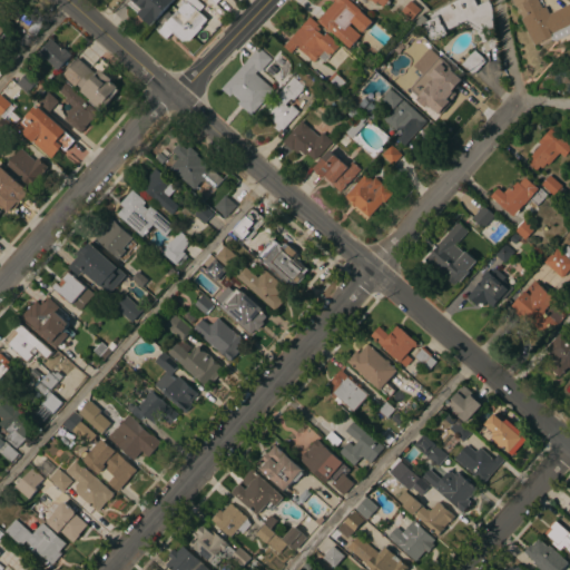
[(175,0),(153,26),(129,5),(133,1),(131,0),(175,0)]
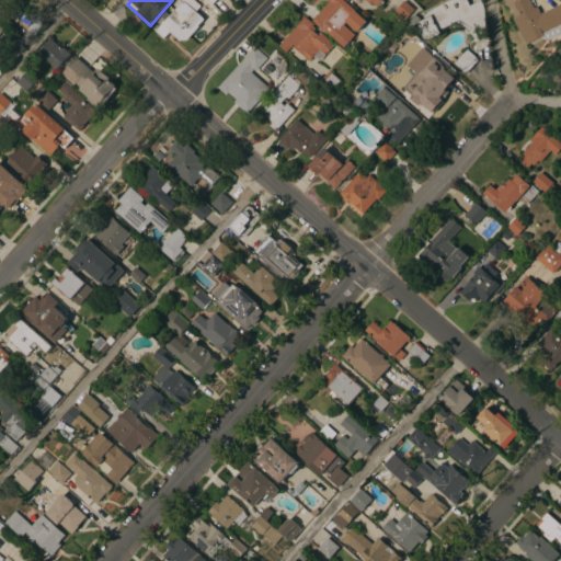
[(170,32),(164,38),(157,31),(180,3),(184,3),(182,1),(183,0),(194,0),(201,6),(196,11),(204,19),(197,26),(199,27),(187,41),(180,41),(170,32)]
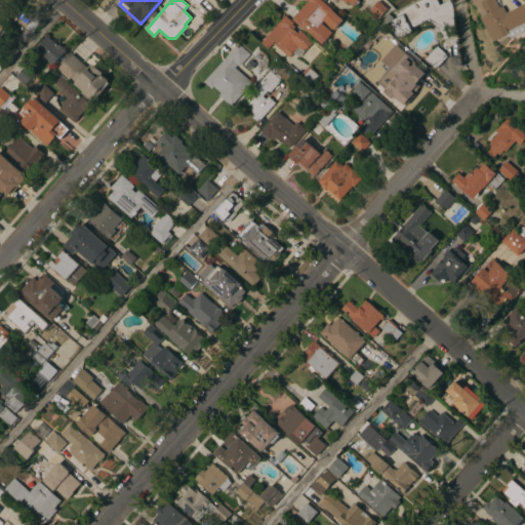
[(303,28),(301,29),(291,19),(309,1),(307,0),(320,0),(344,21),(334,30),(324,21),(322,24),(332,33),(322,45),(303,28)]
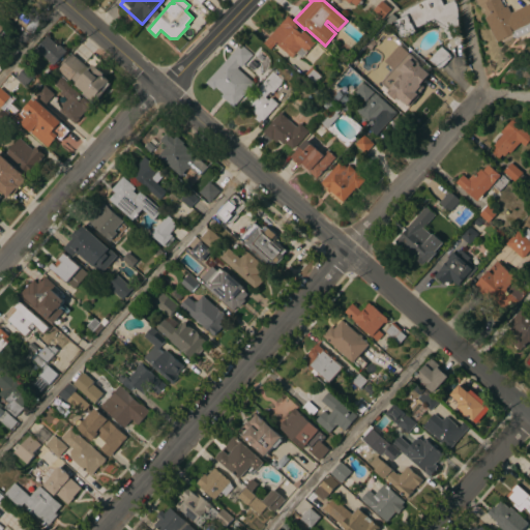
[(343,0),(353,8),(359,0),(343,0)]
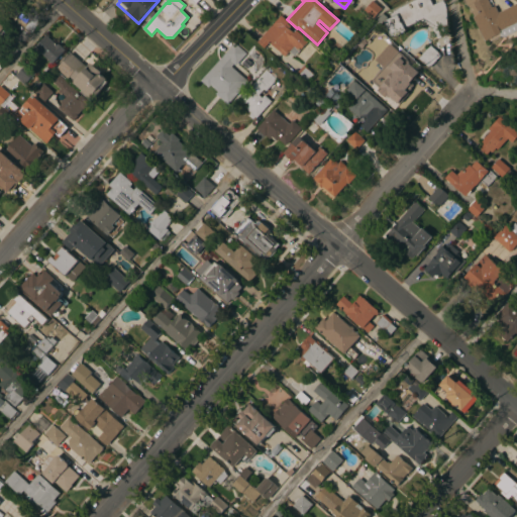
[(447,26),(435,27),(423,19),(405,28),(406,30),(391,37),(383,22),(381,25),(376,21),(382,14),(387,18),(385,20),(391,17),(389,14),(393,12),(392,11),(412,0),(429,0),(432,5),(442,0),(445,6),(447,26)]
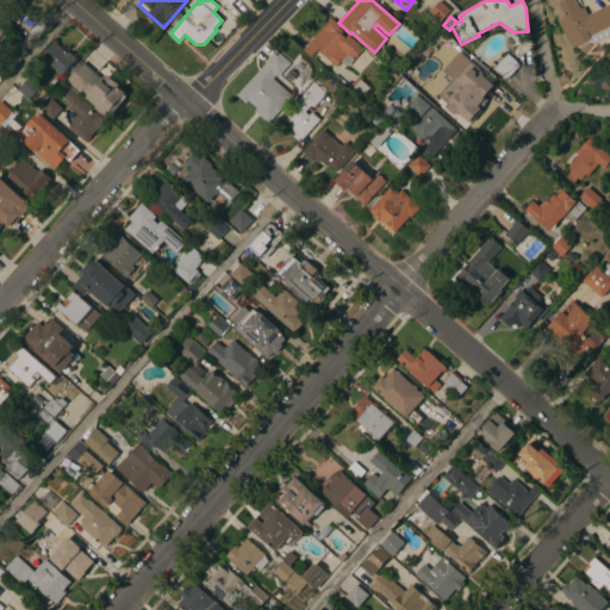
[(592,42),(592,43),(590,41),(574,49),(559,20),(564,18),(555,2),(560,0),(574,0),(580,8),(584,7),(587,16),(608,5),(609,8),(609,36),(596,44),(593,44),(592,42)]
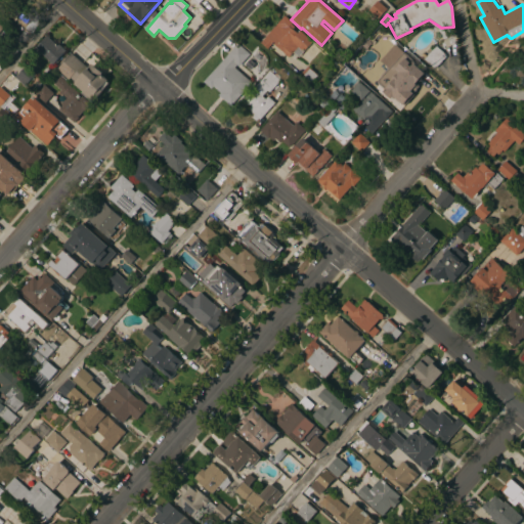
[(387,9),(378,18),(368,11),(377,1),(387,9)]
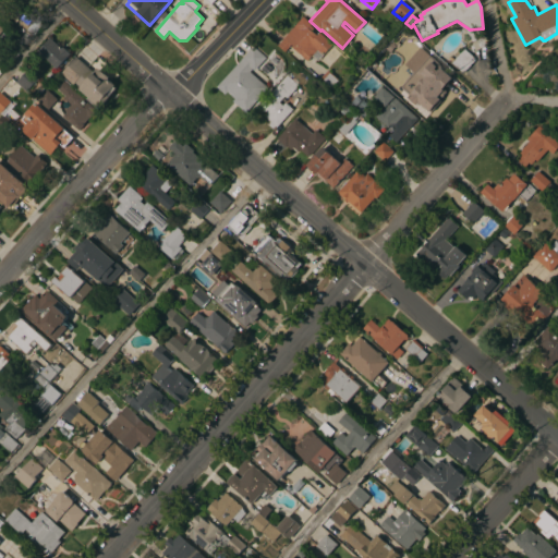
[(303,16),(312,24),(310,25),(313,28),(311,31),(316,36),(319,33),(332,44),(318,61),(312,56),(307,61),(303,57),(303,58),(300,56),(301,55),(291,46),(286,51),(278,46),(303,16)]
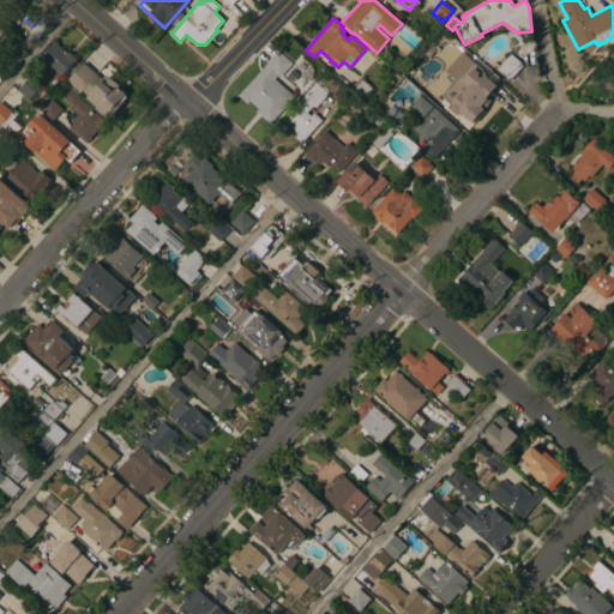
[(54,42),(66,53),(68,52),(77,59),(61,77),(59,73),(56,71),(56,72),(55,71),(55,70),(54,68),(54,70),(52,67),(53,67),(49,64),(47,66),(38,59),(54,42)]
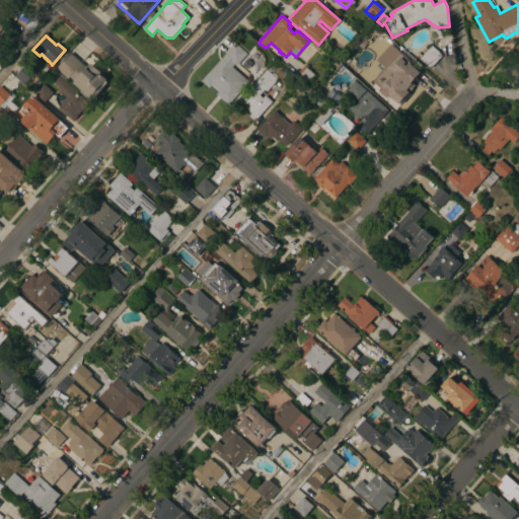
[(235,44),(247,54),(238,64),(243,69),(239,73),(249,82),(229,105),(217,94),(219,92),(212,85),(210,88),(202,81),(235,44)]
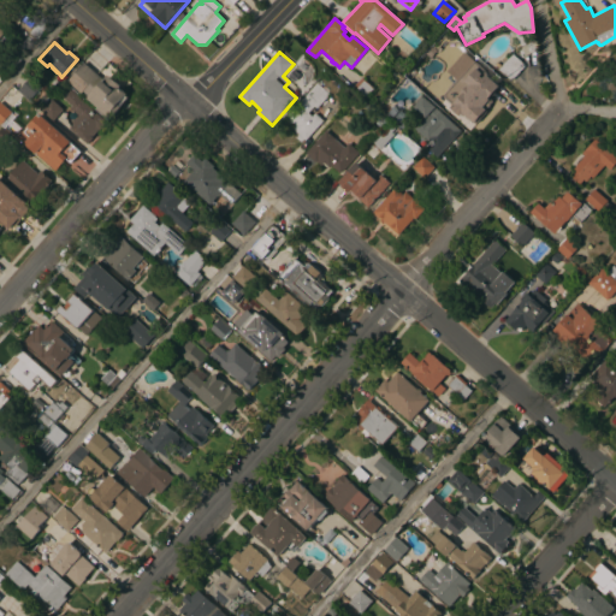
[(511,54),(525,66),(511,82),(498,70),(492,69),(495,66),(501,66),(511,54)]
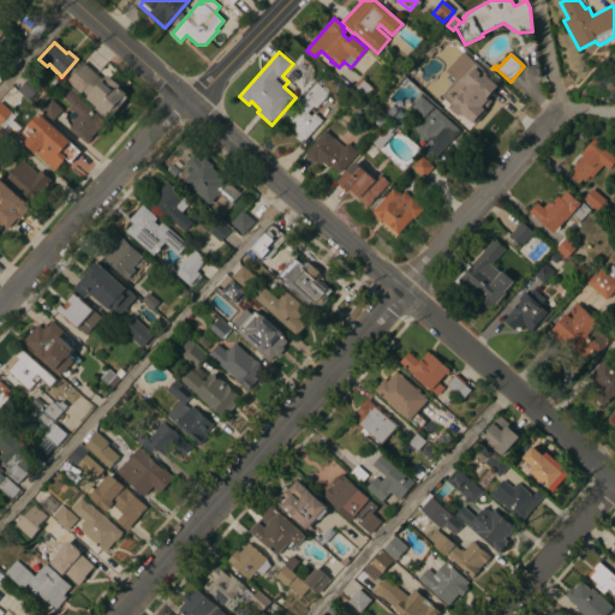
[(97,109),(99,108),(88,99),(89,97),(83,91),(81,94),(67,82),(83,63),(103,81),(108,75),(121,85),(119,88),(127,94),(126,96),(129,97),(120,107),(121,107),(111,120),(97,109)]
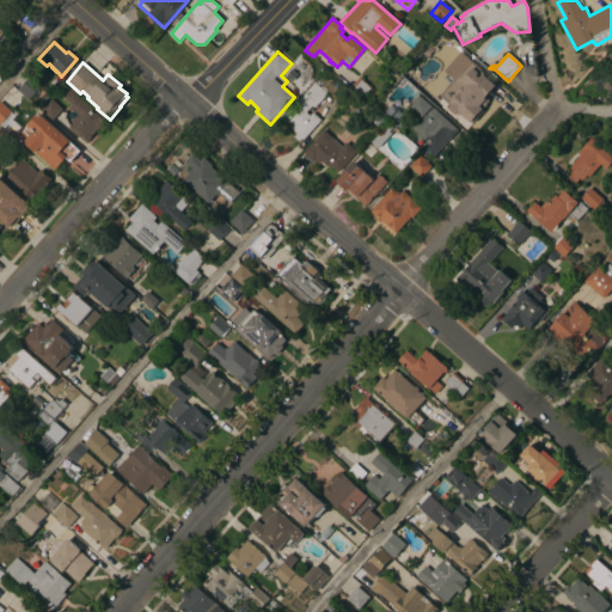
[(499,85),(476,110),(473,108),(472,109),(469,105),(470,104),(467,103),(466,104),(459,98),(460,96),(446,84),(445,85),(438,79),(448,67),(456,73),(465,62),(477,73),(481,69),(499,85)]
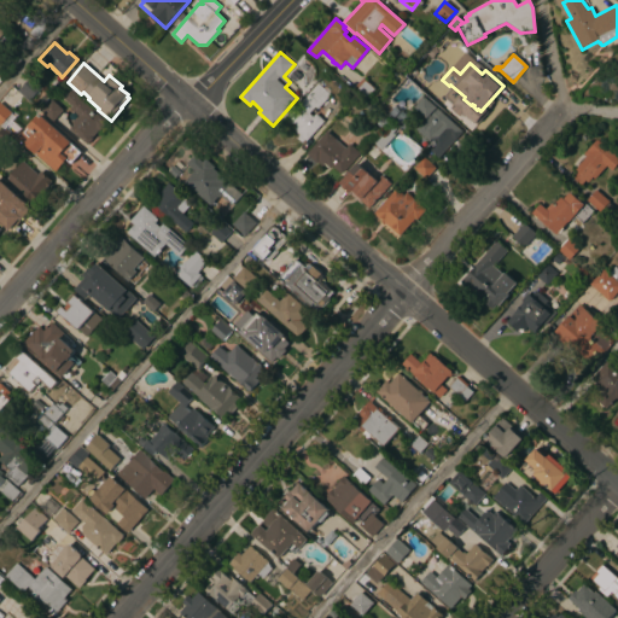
[(441,82),(431,92),(426,87),(423,92),(413,82),(415,79),(424,68),(441,82)]
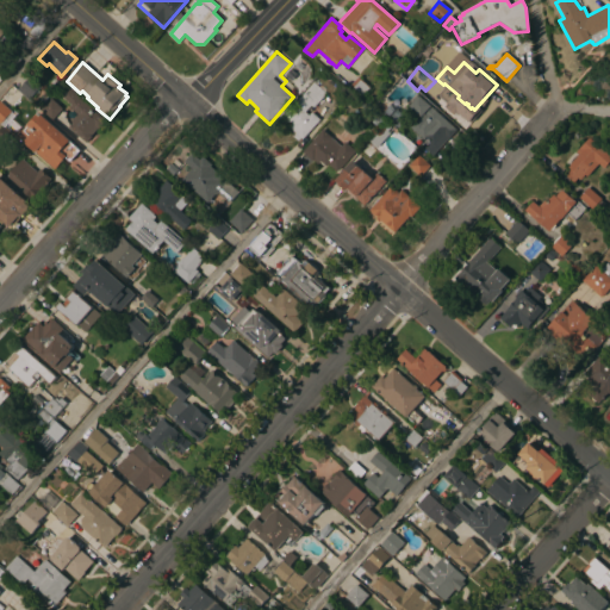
[(30,78),(41,87),(29,100),(18,91),(30,78)]
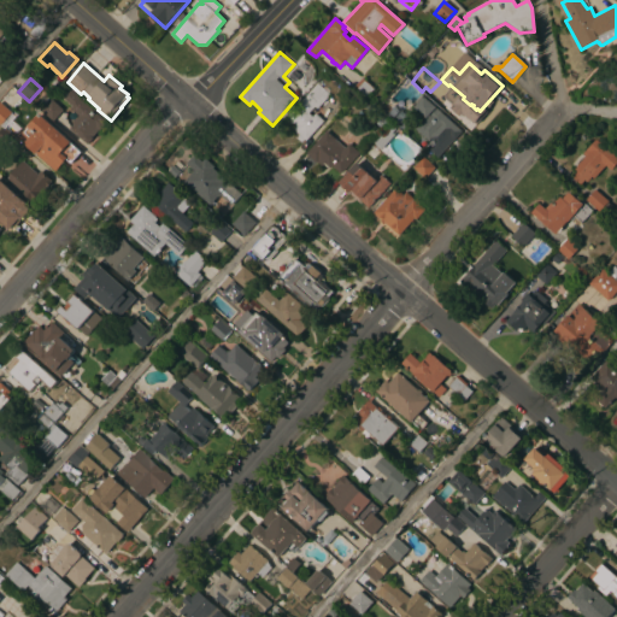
[(374,89),(365,98),(354,88),(362,78),(374,89)]
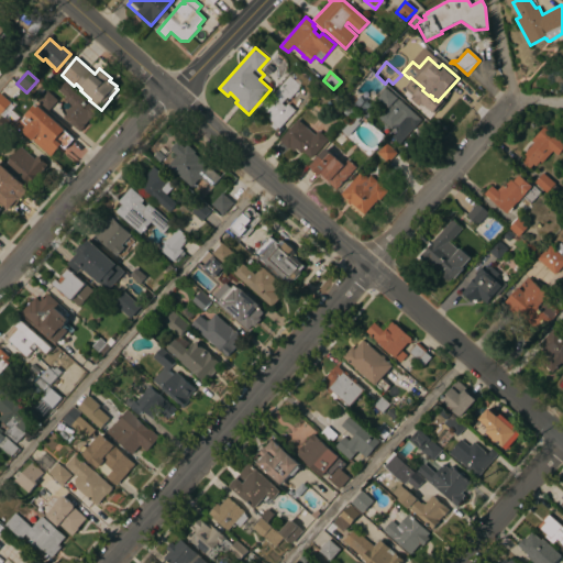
[(289,76),(300,87),(289,100),(287,98),(282,103),(285,107),(287,103),(295,111),(279,129),(278,128),(275,130),(271,127),(274,123),(265,117),(267,114),(261,108),(289,76)]
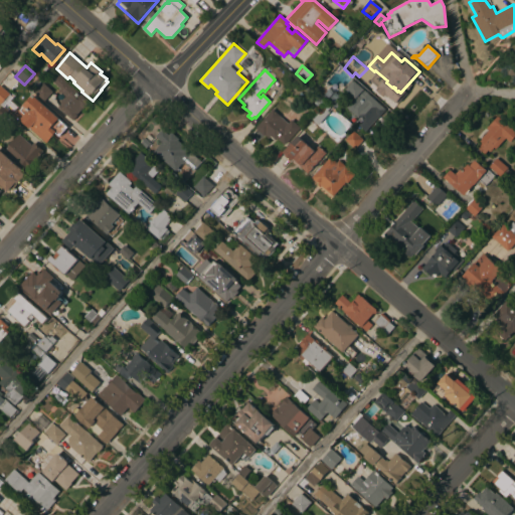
[(65,97),(58,91),(60,89),(52,81),(58,74),(90,103),(83,109),(82,109),(76,115),(77,116),(73,121),(58,108),(60,105),(60,103),(65,97)]
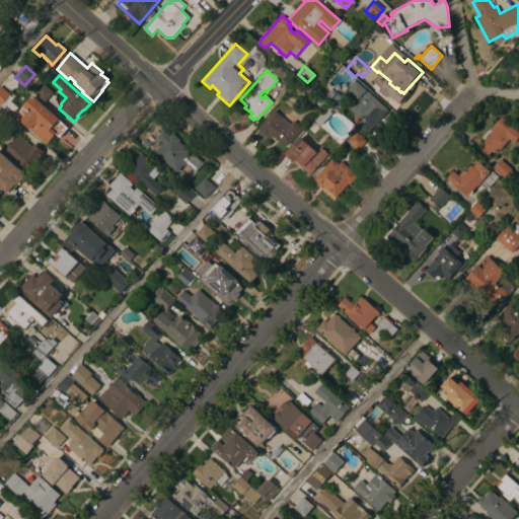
[(368,133),(362,127),(367,121),(362,117),(360,119),(354,113),(353,114),(350,110),(351,110),(346,106),(351,101),(353,103),(358,98),(349,90),(351,88),(349,86),(352,82),(354,84),(356,82),(388,110),(368,133)]
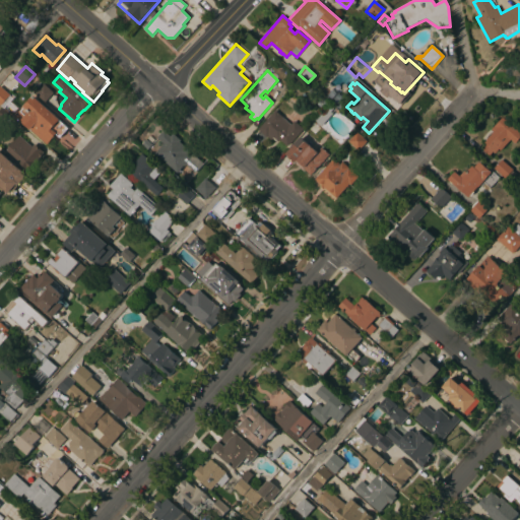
[(53,92),(45,102),(36,93),(43,84),(53,92)]
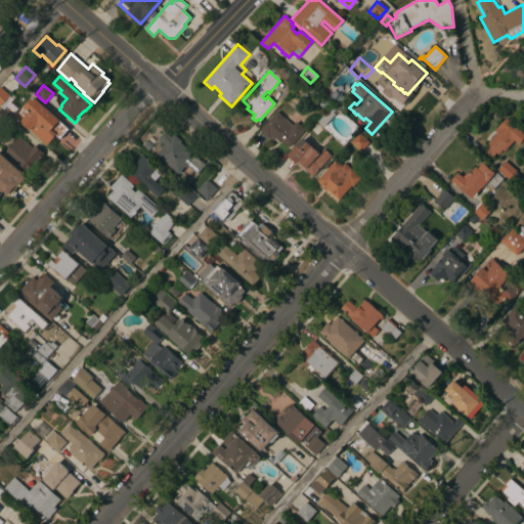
[(0,105),(0,87),(10,96),(1,106),(0,105)]
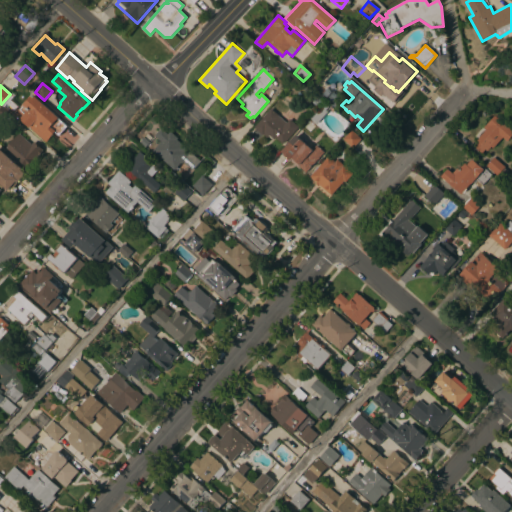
[(321,95),(329,86),(339,95),(331,104),(321,95)]
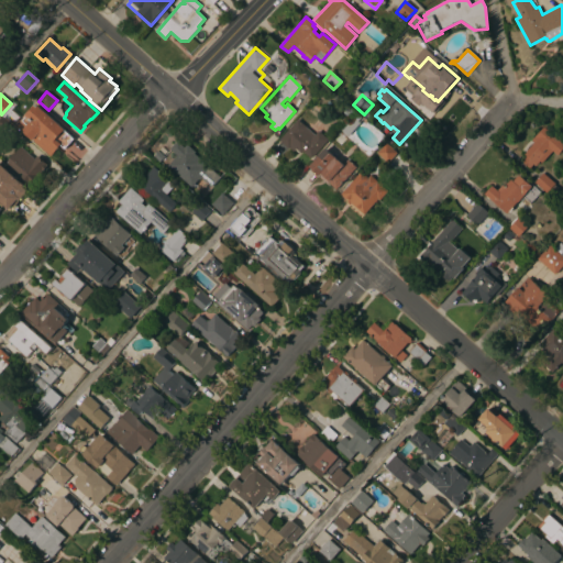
[(23,131),(22,132),(15,127),(22,119),(22,120),(36,103),(65,130),(64,131),(74,140),(65,150),(61,146),(51,156),(23,131)]
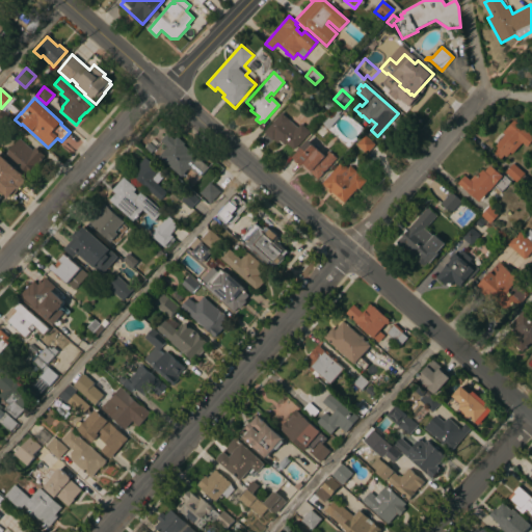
[(328,129),(321,122),(336,106),(341,111),(338,114),(340,116),(328,129)]
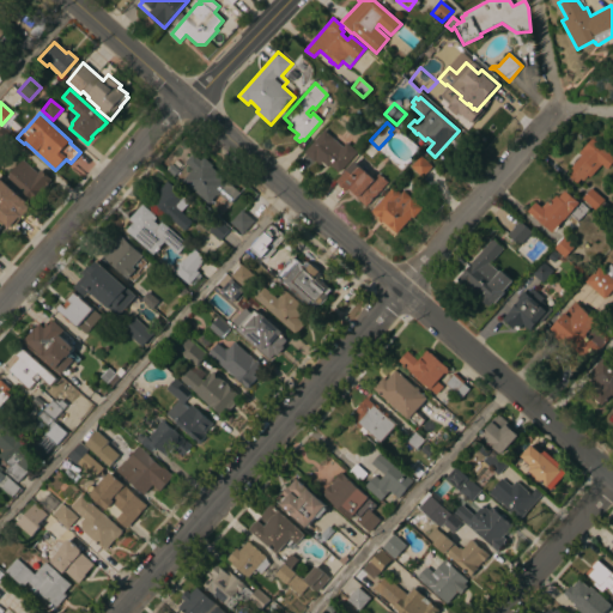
[(325,131),(333,138),(333,139),(343,147),(346,143),(357,152),(339,173),(331,165),(328,168),(322,162),(320,165),(316,162),(315,162),(304,153),(325,131)]
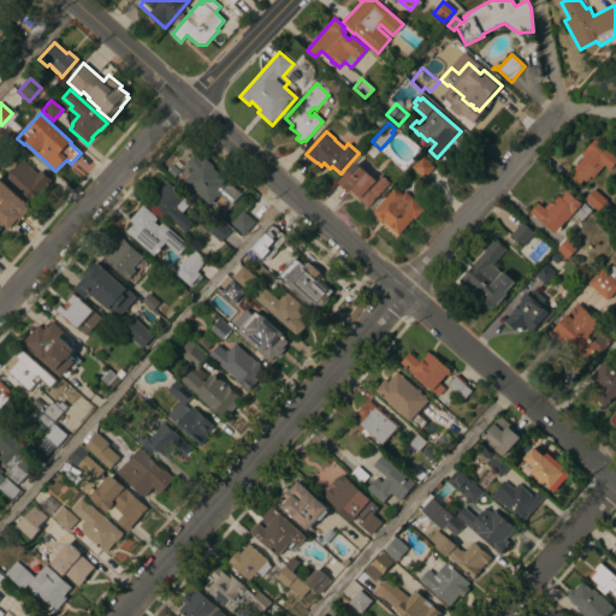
[(594,140),(609,153),(610,152),(615,158),(615,163),(610,171),(604,166),(593,178),(591,177),(586,182),(584,181),(580,184),(572,177),(576,172),(573,169),(585,157),(581,153),(594,140)]
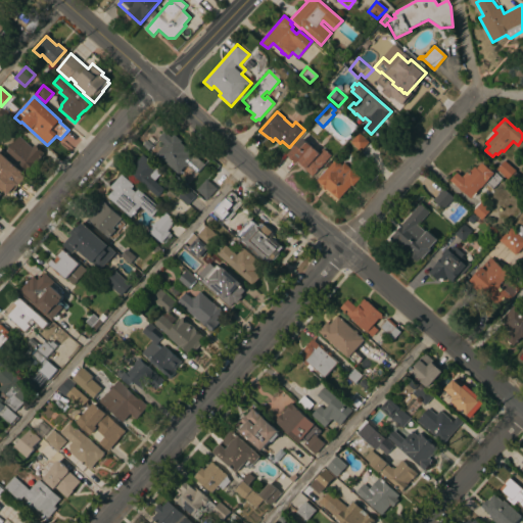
[(155,154),(164,145),(157,139),(164,131),(171,137),(174,135),(182,142),(180,143),(190,152),(188,154),(191,156),(193,154),(204,164),(196,174),(187,165),(185,168),(184,167),(182,170),(182,172),(181,173),(178,174),(155,154)]
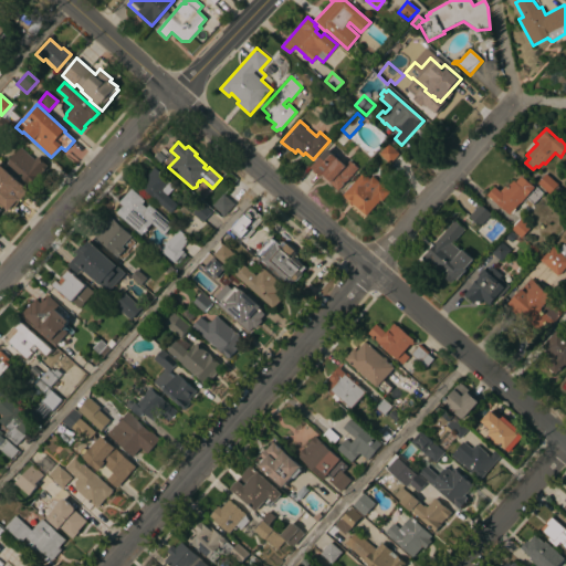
[(388,144),(399,154),(390,165),(379,155),(388,144)]
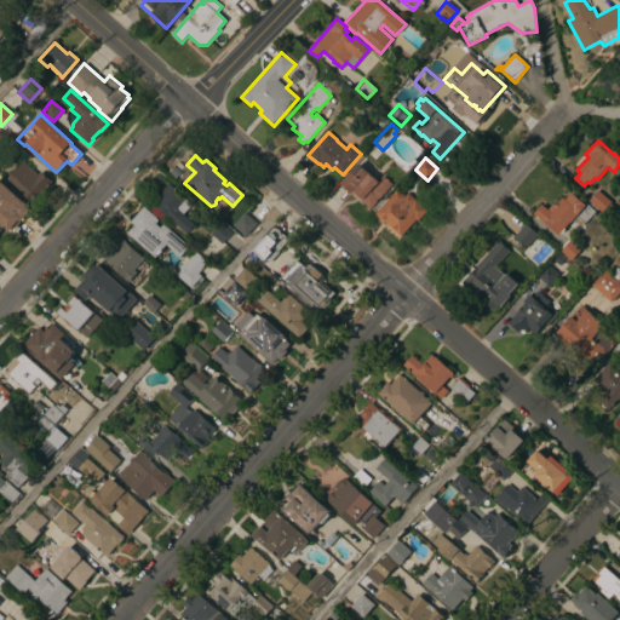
[(6,179),(22,161),(38,176),(41,172),(52,182),(33,204),(6,179)]
